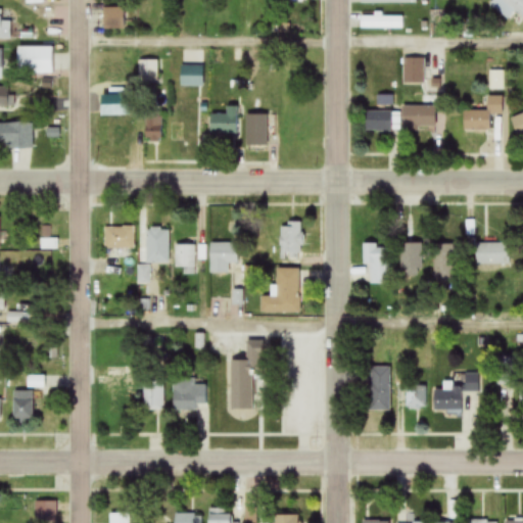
[(522,17),(522,0),(490,0),(488,4),(509,20),(515,11),(522,17)]
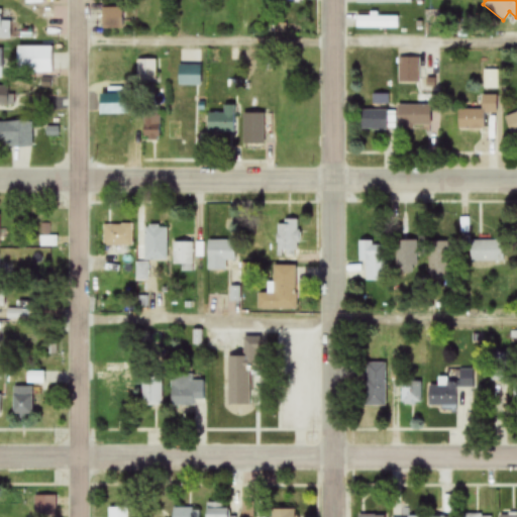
[(123,8),(103,8),(103,29),(123,29),(123,8)]
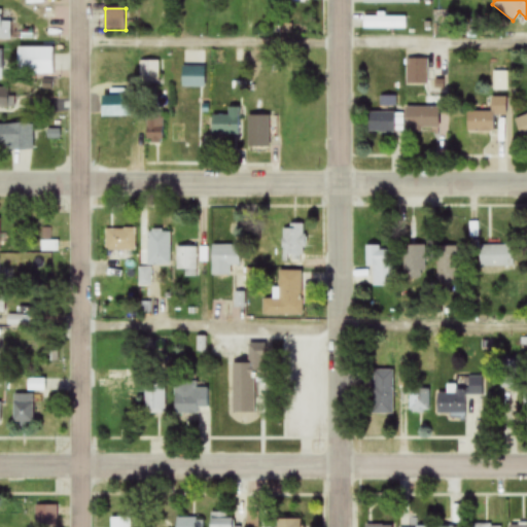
[(11,22),(2,22),(2,10),(0,9),(0,40),(11,40),(11,22)]
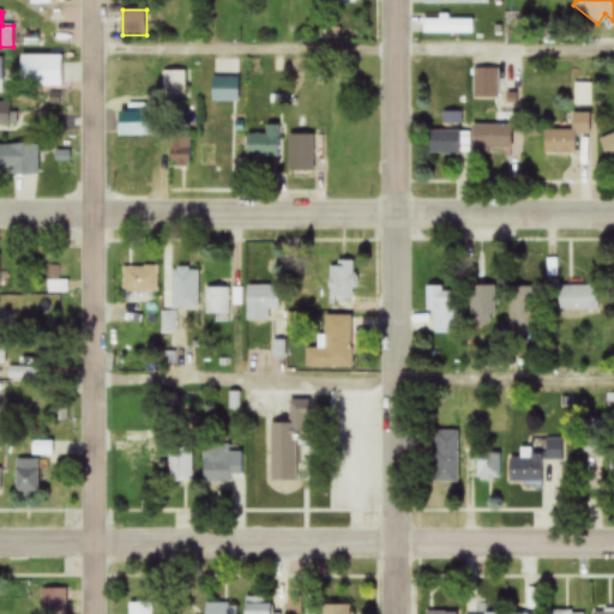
[(473,35),(474,17),(413,16),(411,35),(473,35)]
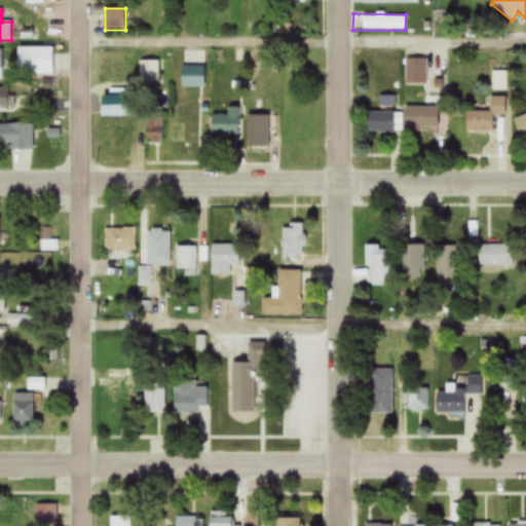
[(53,47),(17,47),(17,73),(53,73),(53,47)]
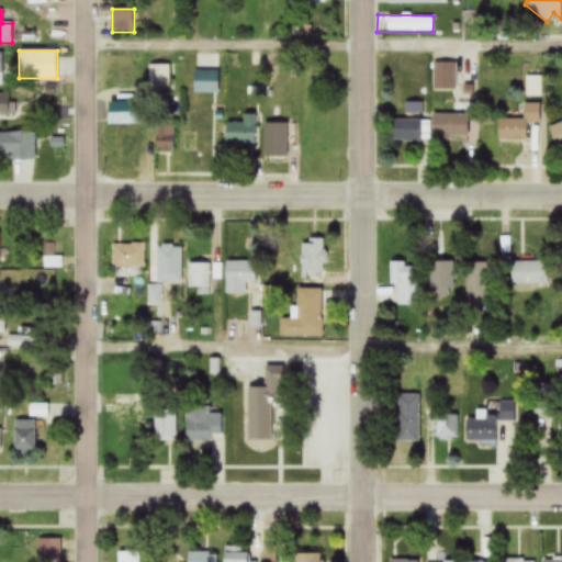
[(457,91),(457,64),(433,64),(433,91),(457,91)]
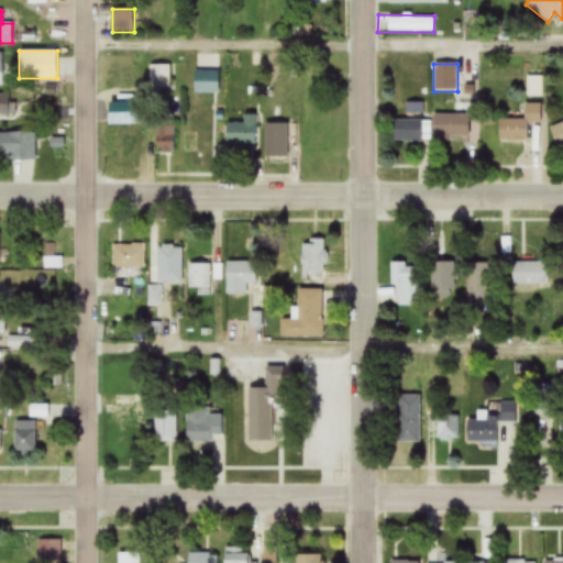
[(170,92),(170,65),(150,65),(150,92),(170,92)]
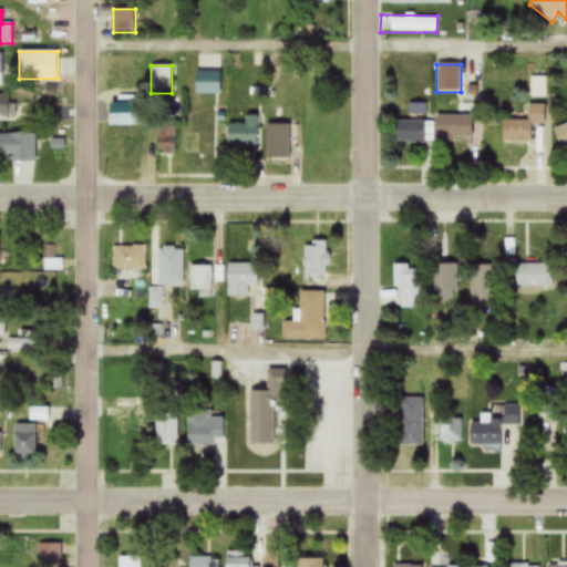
[(220,94),(220,73),(197,72),(197,94),(220,94)]
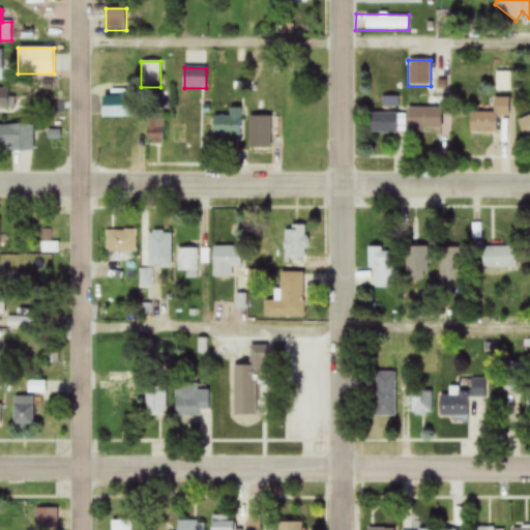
[(9,89),(0,89),(0,110),(9,111),(9,89)]
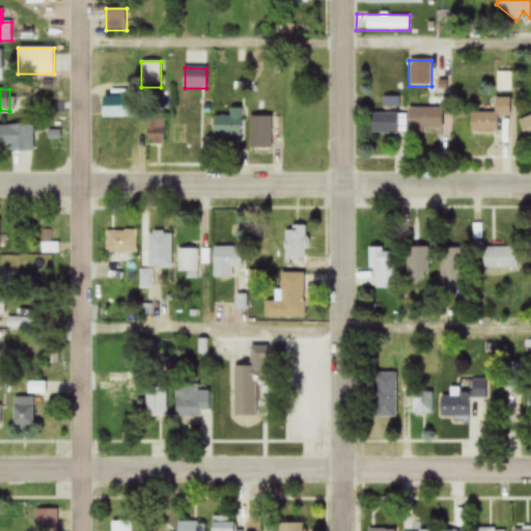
[(398,99),(384,99),(384,107),(398,107),(398,99)]
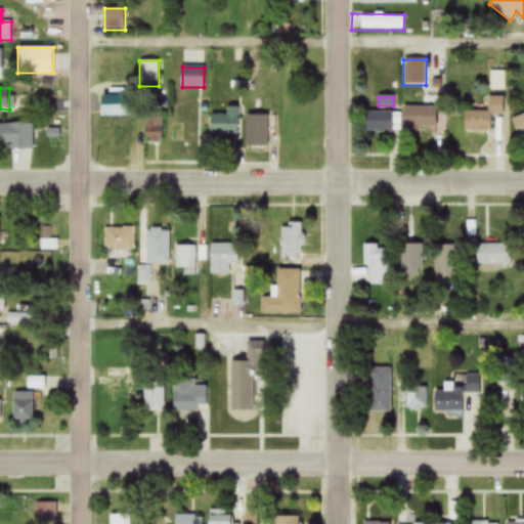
[(465,112),(465,132),(491,133),(492,117),(504,117),(504,98),(487,97),(487,112),(465,112)]
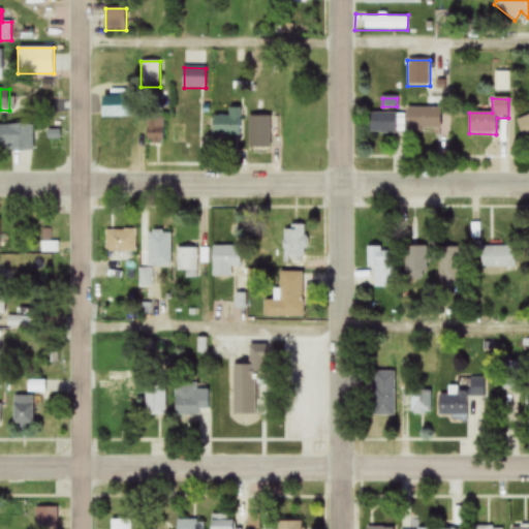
[(441,109),(407,109),(407,132),(441,132),(441,109)]
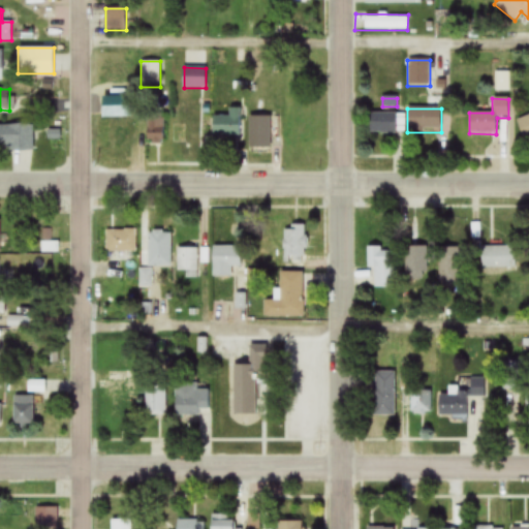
[(212,117),(212,137),(240,137),(240,110),(228,110),(228,117),(212,117)]
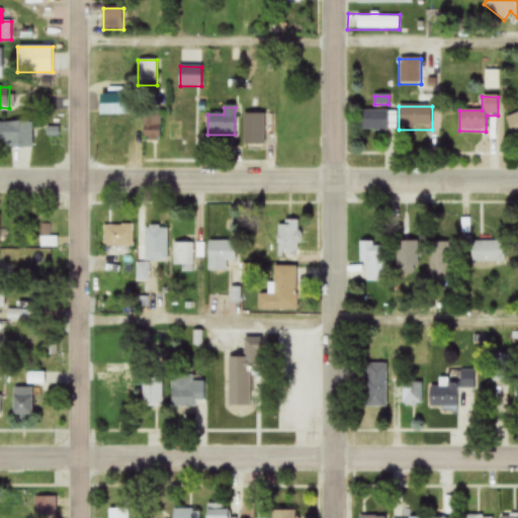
[(361,111),(361,132),(389,132),(389,111),(361,111)]
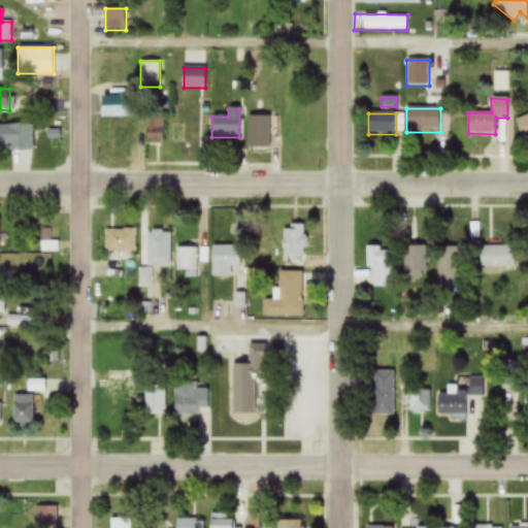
[(146,117),(146,144),(163,144),(163,117),(146,117)]
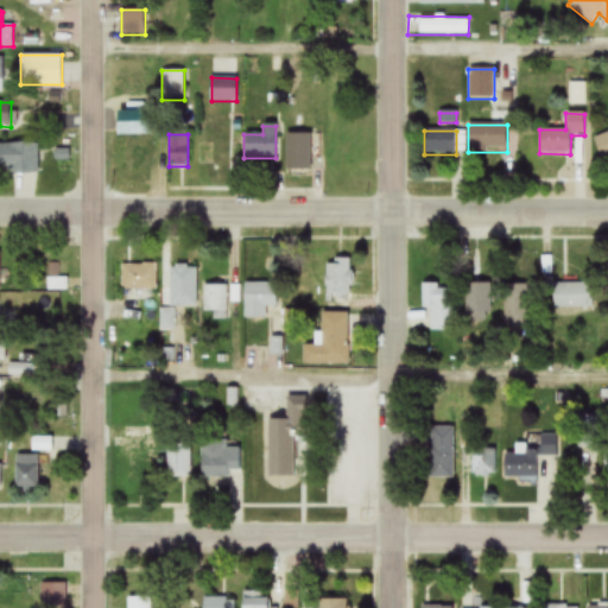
[(286,135),(286,172),(311,172),(311,135),(286,135)]
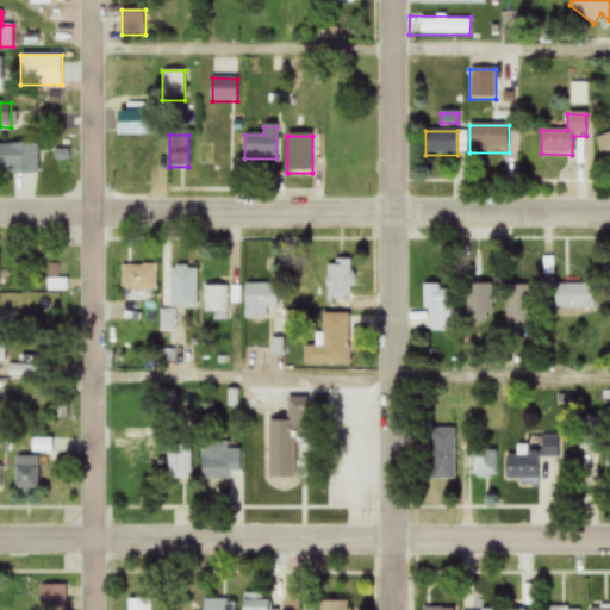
[(0,143),(0,174),(38,174),(38,144),(0,143)]
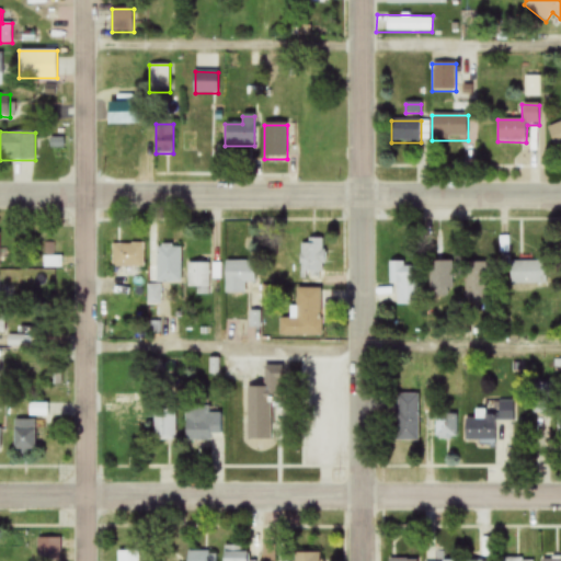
[(324,240),(300,240),(300,274),(324,274),(324,240)]
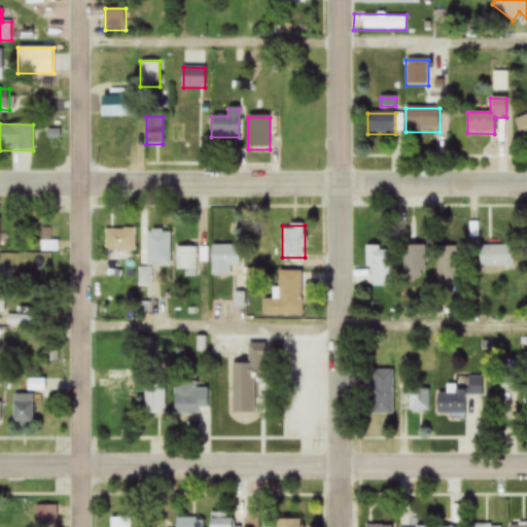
[(136,231),(106,231),(106,252),(136,252),(136,231)]
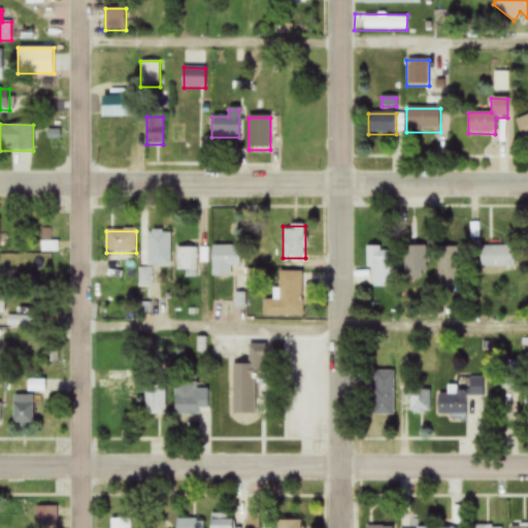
[(170,267),(170,232),(149,232),(149,267),(170,267)]
